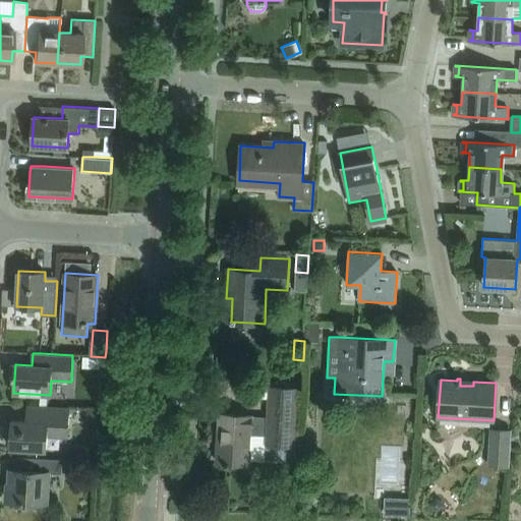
[(266,416),(265,444),(266,444),(269,444),(298,446),(300,401),(301,387),(268,385),(266,416)]
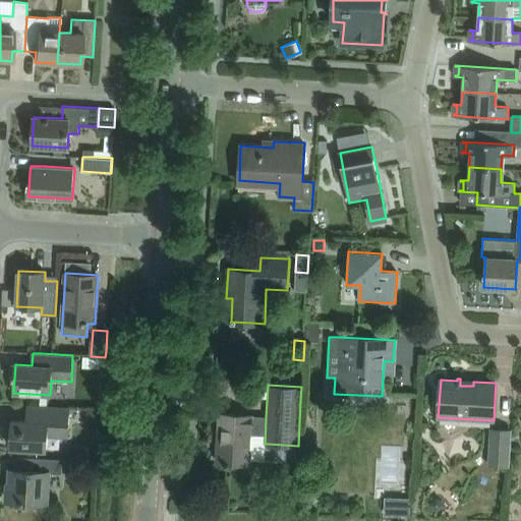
[(69,408),(39,406),(27,406),(27,420),(12,419),(10,448),(46,450),(47,436),(67,437),(69,408)]
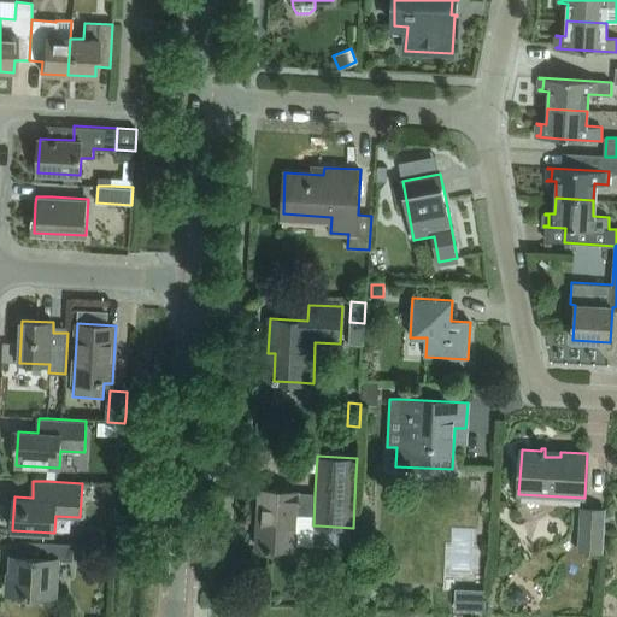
[(313,526),(315,493),(265,491),(263,519),(258,519),(257,547),(266,547),(266,550),(271,551),(271,548),(297,550),(297,545),(313,546),(315,526),(313,526)]
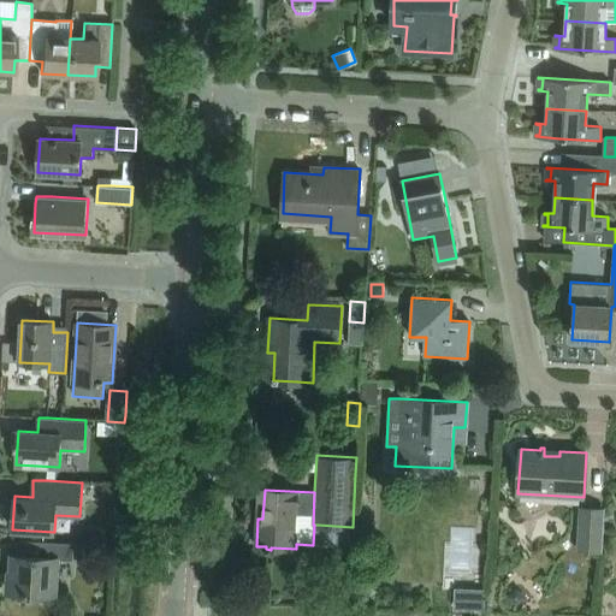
[(603,510),(580,509),(579,549),(600,549),(603,510)]
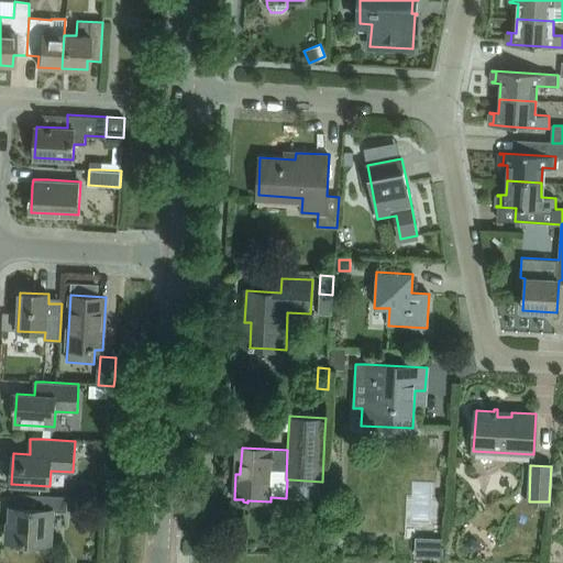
[(53,511),(67,511),(67,496),(24,494),(23,508),(10,507),(9,541),(52,544),(53,511)]
